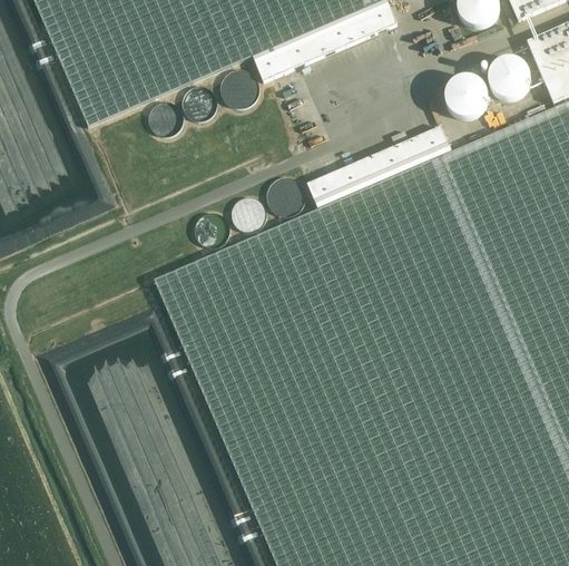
[(33,0),(88,126),(252,56),(263,80),(396,23),(386,0),(33,0)]
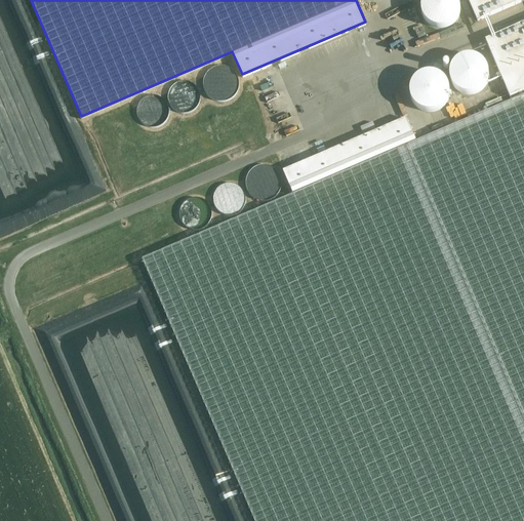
[(446,24),(449,23),(451,21),(454,18),(456,16),(457,13),(458,10),(459,6),(459,3),(458,0),(421,0),(420,3),(420,6),(420,9),(421,12),(422,15),(425,18),(428,21),(430,23),(433,24),(436,25),(439,25),(443,25),(446,24)]
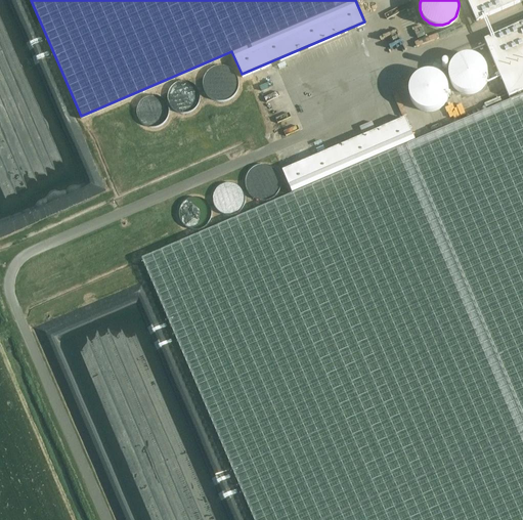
[(468,0),(475,17),(515,0),(522,0),(522,19),(483,37),(508,94),(522,87),(522,0),(468,0)]
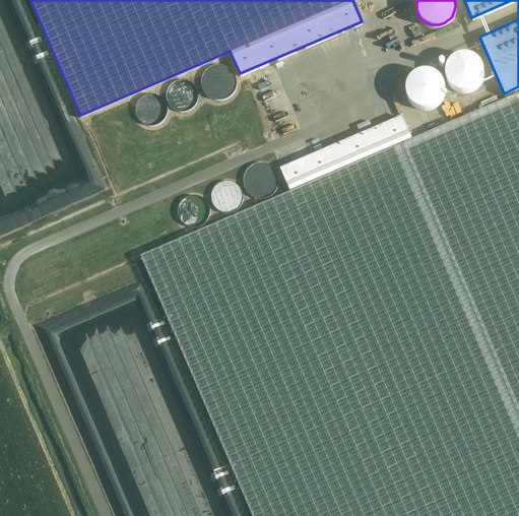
[(376,18),(382,38),(394,35),(393,31),(407,27),(405,19),(415,16),(411,3),(399,6),(401,11),(376,18)]
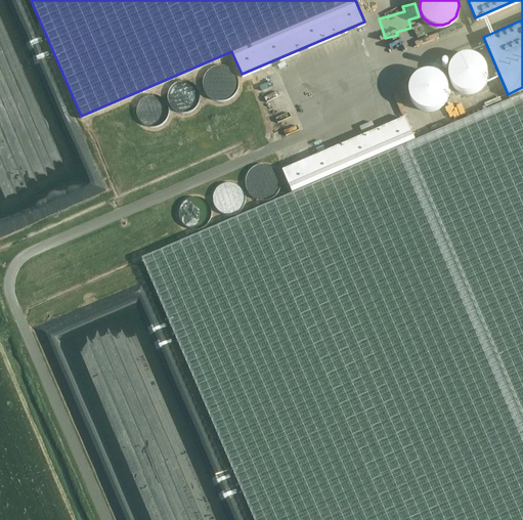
[(466,91),(469,91),(472,91),(476,89),(478,88),(481,86),(483,83),(485,80),(486,77),(487,74),(487,71),(486,68),(485,63),(484,61),(482,58),(479,56),(476,54),(473,53),(470,52),(467,52),(463,52),(460,53),(456,55),(454,57),(452,59),(450,62),(449,66),(448,69),(448,72),(448,75),(449,78),(450,81),(451,84),(454,86),(456,88),(460,90),(463,91),(466,91)]
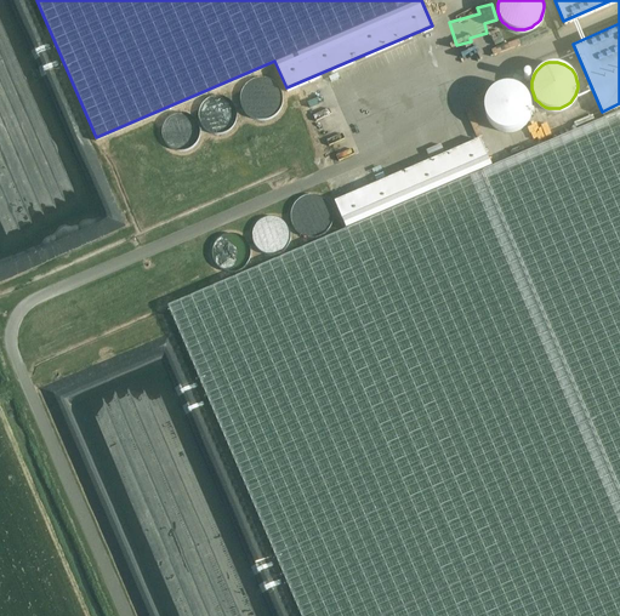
[(283,100),(284,97),(283,92),(283,90),(280,86),(278,84),(276,81),(272,79),(266,78),(262,78),(257,79),(254,80),(251,83),(249,85),(246,89),(245,92),(245,96),(245,100),(246,103),(248,107),(250,110),(252,112),(256,114),(260,115),(263,117),(267,115),(272,114),(277,112),(278,110),(280,107),(283,103),(283,100)]
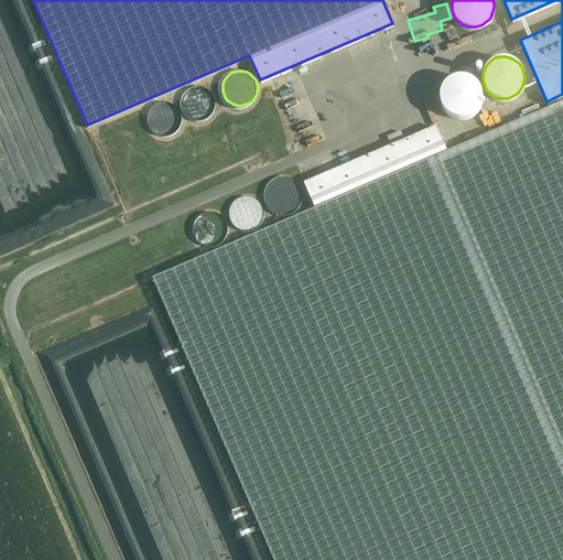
[(456,119),(459,119),(463,118),(466,117),(469,115),(473,112),(475,110),(477,107),(478,104),(478,99),(478,96),(478,93),(477,89),(475,86),(473,83),(471,81),(467,78),(464,77),(461,76),(456,76),(453,77),(450,78),(446,79),(444,82),(441,84),(440,87),(437,90),(437,94),(436,97),(437,100),(437,104),(440,107),(441,110),(443,112),(446,115),(450,117),(453,118),(456,119)]
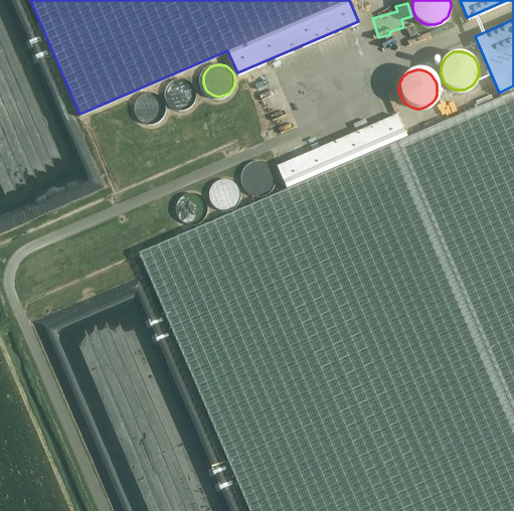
[(198,95),(198,93),(198,89),(197,86),(195,83),(194,81),(192,79),(188,77),(186,76),(183,76),(180,76),(176,77),(174,78),(171,80),(169,83),(167,86),(166,89),(166,92),(166,95),(167,98),(168,101),(170,104),(173,105),(175,107),(179,108),(182,109),(185,108),(189,107),(191,105),(193,104),(196,101),(197,98),(198,95)]
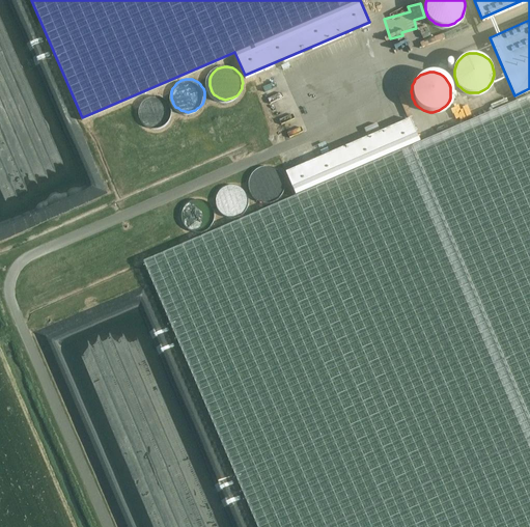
[(270,91),(281,87),(279,83),(268,87),(270,91)]
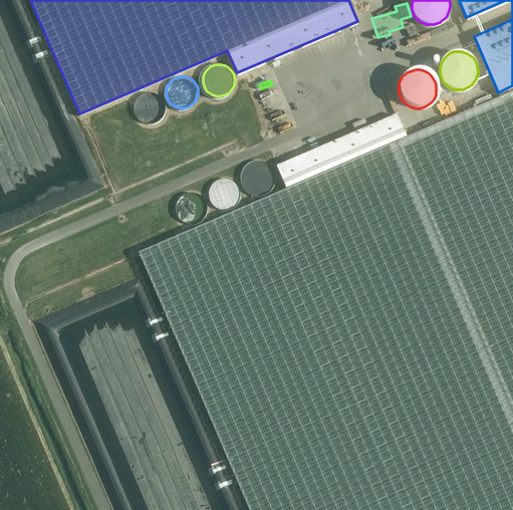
[(394,105),(398,104),(388,83),(385,84),(394,105)]
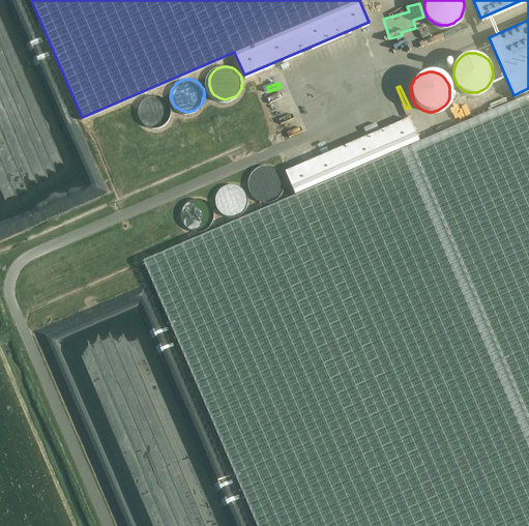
[(528,525),(528,92),(419,140),(409,116),(285,170),(295,194),(143,259),(257,525),(528,525)]
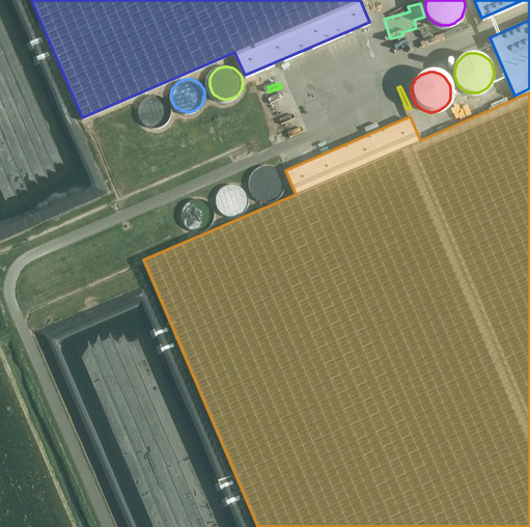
[(171,114),(171,111),(171,108),(170,104),(168,102),(167,100),(165,98),(161,95),(158,94),(156,94),(152,94),(148,95),(146,96),(143,99),(141,102),(139,104),(138,108),(138,111),(138,114),(139,117),(141,120),(143,122),(145,125),(147,126),(150,127),(154,128),(157,128),(160,127),(163,125),(166,122),(168,120),(170,116),(171,114)]
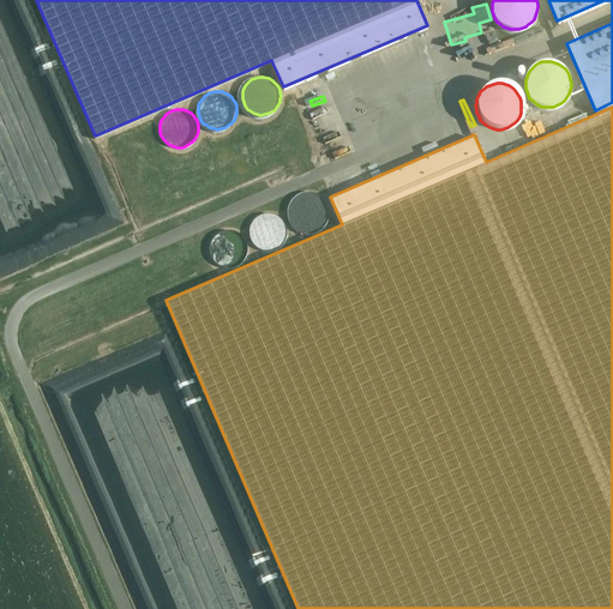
[(332,115),(318,120),(322,132),(336,128),(332,115)]
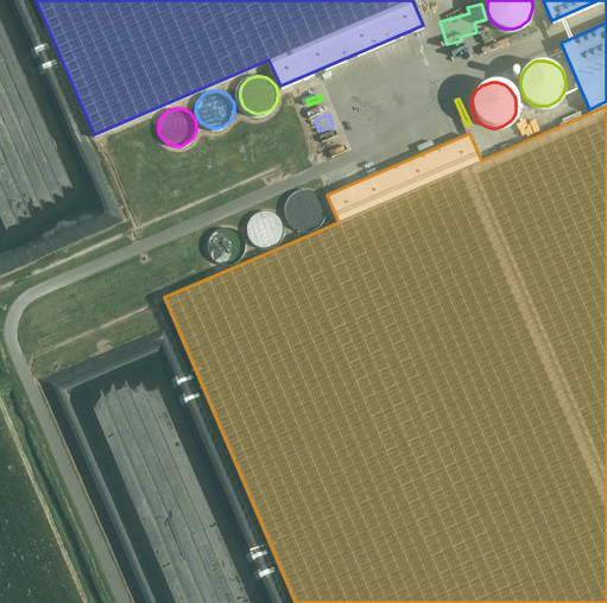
[(326,213),(326,210),(326,205),(324,202),(323,200),(321,197),(318,195),(315,192),(310,191),(307,191),(304,191),(299,192),(296,195),(293,197),(290,201),(289,203),(289,207),(288,210),(289,213),(289,216),(291,220),(293,223),(296,226),(299,227),(304,228),(307,229),(310,228),(315,227),(318,226),(321,223),(323,220),(324,216),(326,213)]
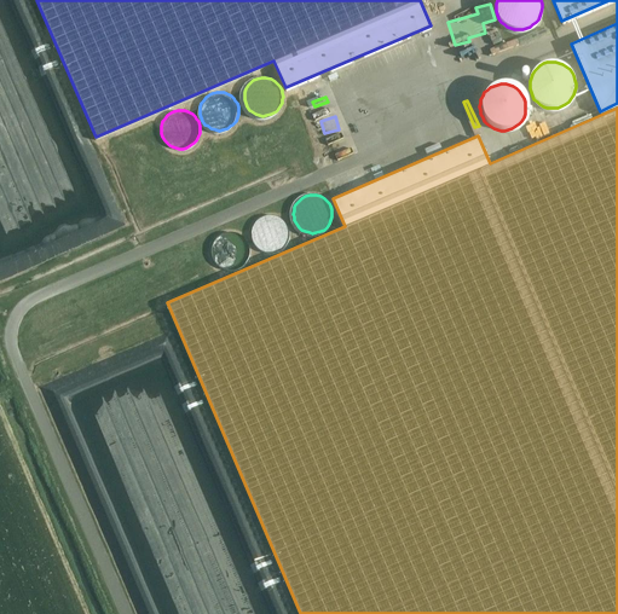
[(289,236),(290,232),(289,229),(288,225),(287,221),(286,219),(282,216),(278,214),(275,213),(272,213),(269,213),(264,214),(261,215),(256,219),(255,221),(253,225),(252,227),(252,232),(252,236),(253,238),(254,242),(256,245),(259,248),(263,249),(267,252),(271,252),(275,252),(279,249),(282,248),(284,245),(287,242),(289,238),(289,236)]
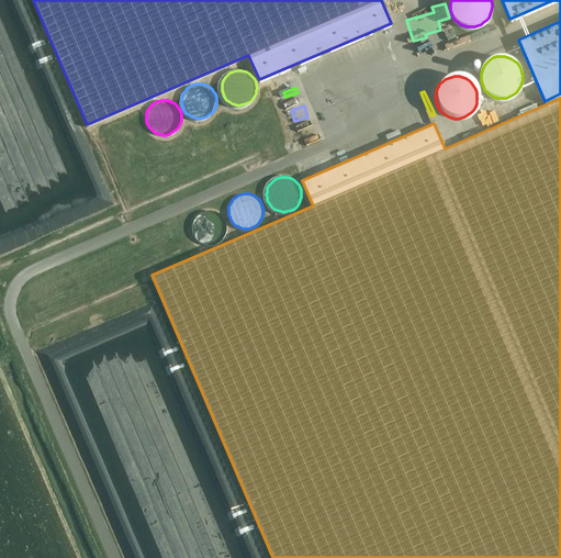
[(227,230),(227,226),(227,223),(226,220),(225,218),(223,214),(221,212),(217,210),(215,210),(212,209),(208,209),(204,210),(201,211),(199,213),(195,216),(194,219),(193,222),(192,226),(192,229),(193,232),(194,235),(197,238),(200,241),(203,243),(206,244),(209,244),(212,244),(216,243),(219,242),(222,240),(224,236),(226,233),(227,230)]
